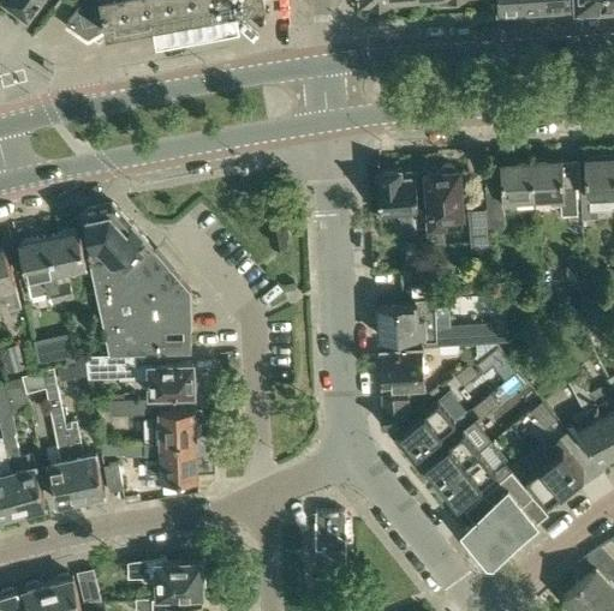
[(3,0),(12,7),(11,10),(21,17),(23,15),(27,17),(39,0),(3,0)]
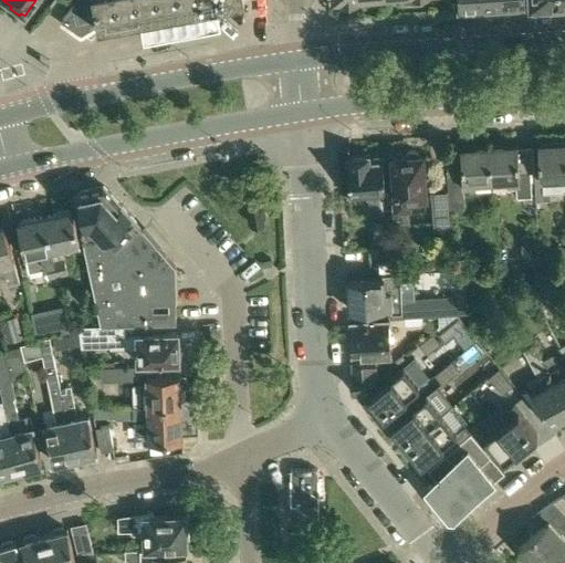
[(75,0),(59,25),(77,39),(82,35),(96,28),(137,20),(215,7),(242,2),(241,0),(75,0)]
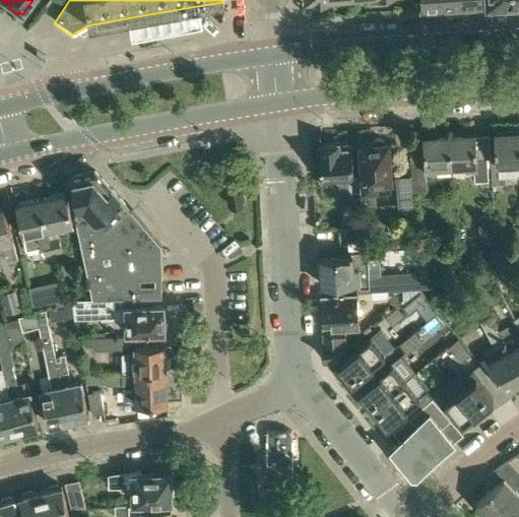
[(432,8),(441,8),(440,0),(418,0),(419,10),(423,9),(423,11),(432,11),(432,8)]
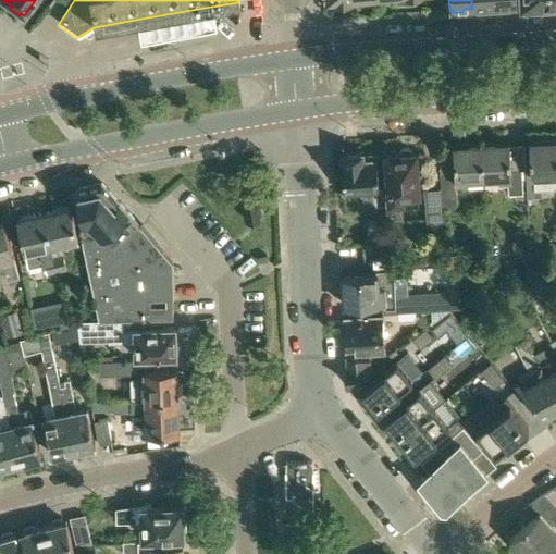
[(491,7),(493,7),(492,0),(471,0),(472,9),(481,8),(481,11),(491,10),(491,7)]
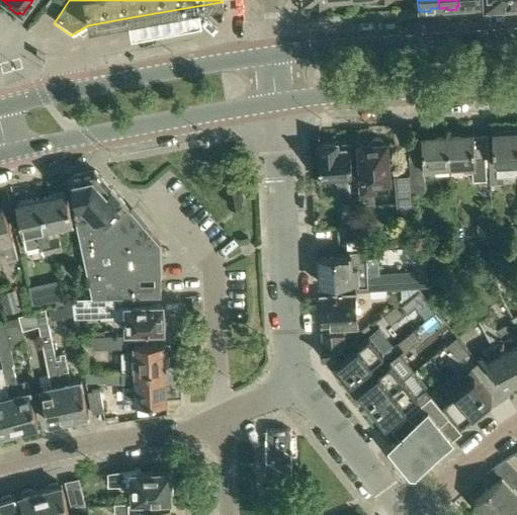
[(457,0),(458,6),(466,6),(467,9),(477,8),(477,5),(480,5),(479,0),(457,0)]
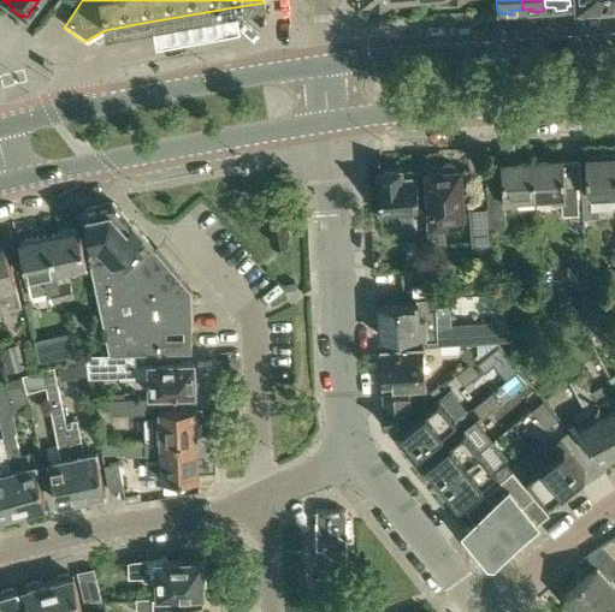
[(234,7),(149,22),(155,54),(238,39),(234,7)]
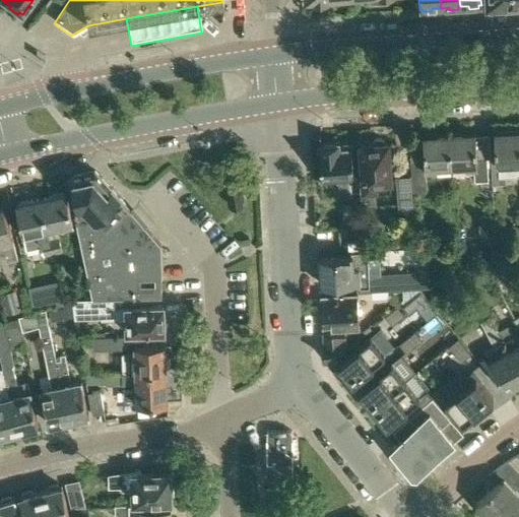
[(504,179),(518,178),(518,132),(494,134),(496,157),(490,158),(492,186),(504,186),(504,179)]
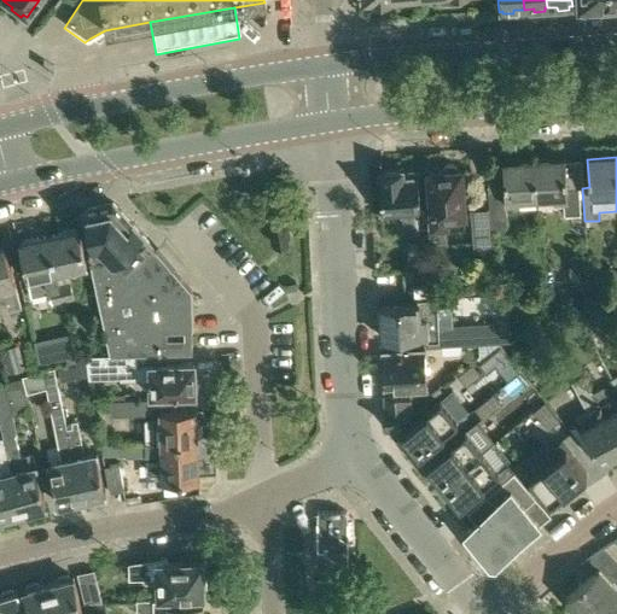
[(564,162),(533,163),(535,199),(552,198),(553,202),(562,202),(563,218),(580,217),(577,191),(565,191),(564,162)]
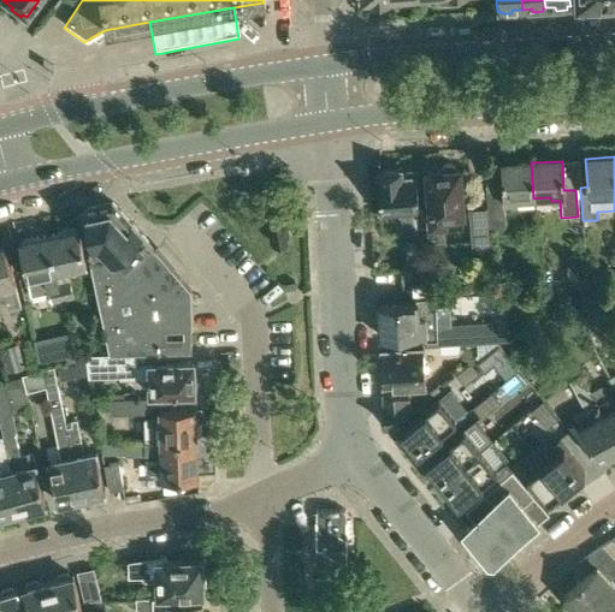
[(516,200),(533,198),(531,162),(501,164),(502,194),(486,195),(489,231),(504,230),(503,203),(516,203),(516,200)]
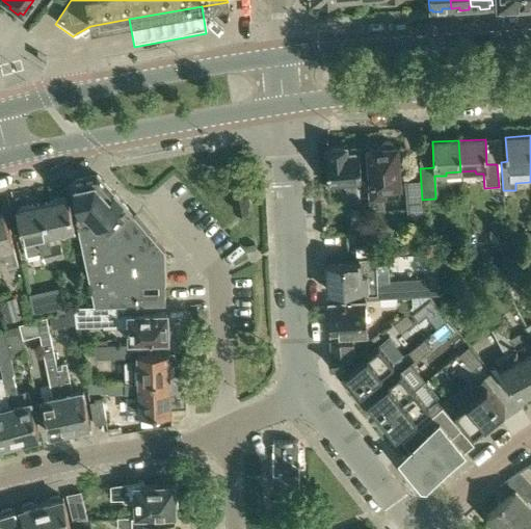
[(378,148),(369,149),(371,178),(366,179),(368,214),(383,213),(382,199),(399,197),(398,186),(399,186),(396,148),(392,148),(392,147),(390,146),(389,144),(387,144),(386,146),(383,144),(382,147),(381,147),(380,149),(378,149),(378,148)]
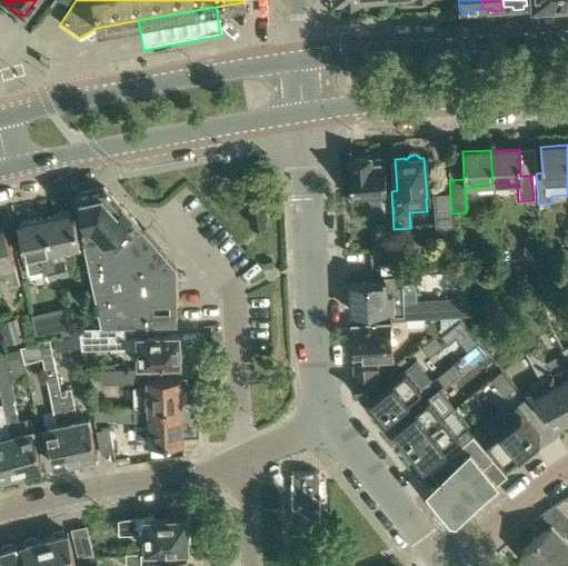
[(355,198),(355,199),(370,198),(372,219),(384,219),(382,196),(386,196),(384,160),(369,161),(369,158),(349,159),(349,162),(348,162),(350,198),(355,198)]
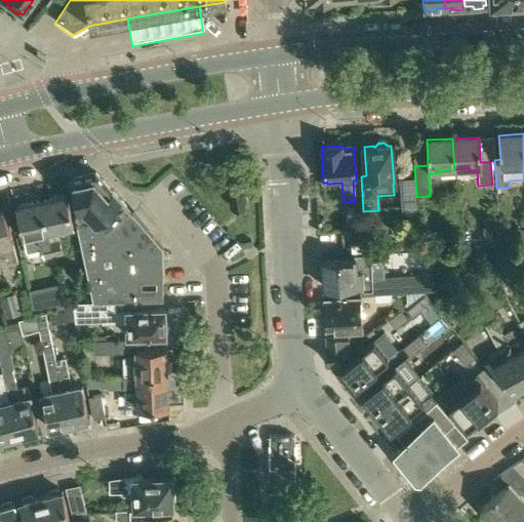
[(85,268),(162,268),(161,249),(136,221),(98,179),(86,175),(70,179),(78,219),(78,221),(77,221),(85,268)]
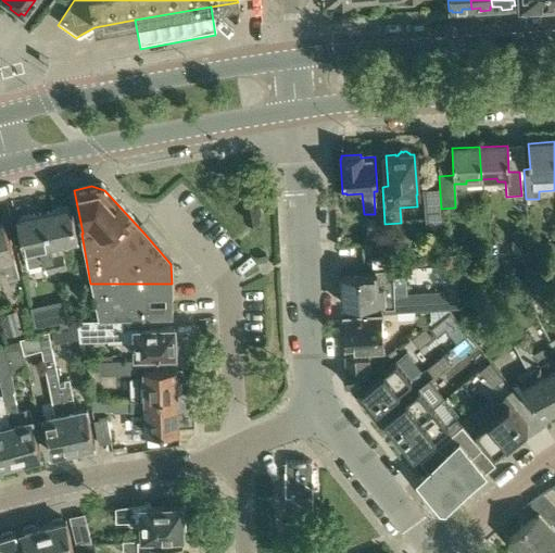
[(440,231),(437,189),(421,190),(425,233),(440,231)]
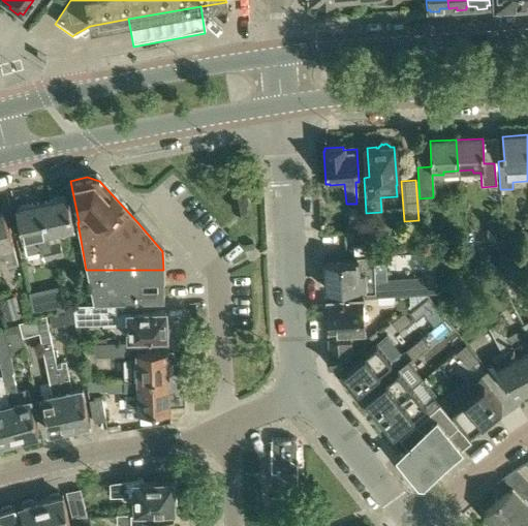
[(57,234),(71,229),(65,199),(40,205),(47,235),(57,234)]
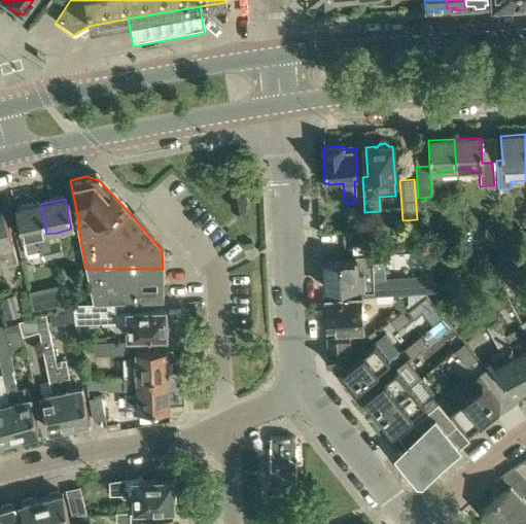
[(42,263),(53,260),(49,246),(46,234),(40,204),(13,209),(21,240),(22,240),(25,255),(40,252),(42,263)]
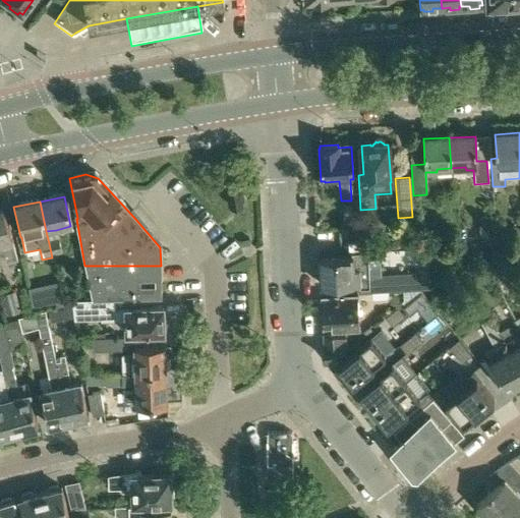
[(1,210),(0,210),(0,257),(3,256),(5,265),(16,262),(1,210)]
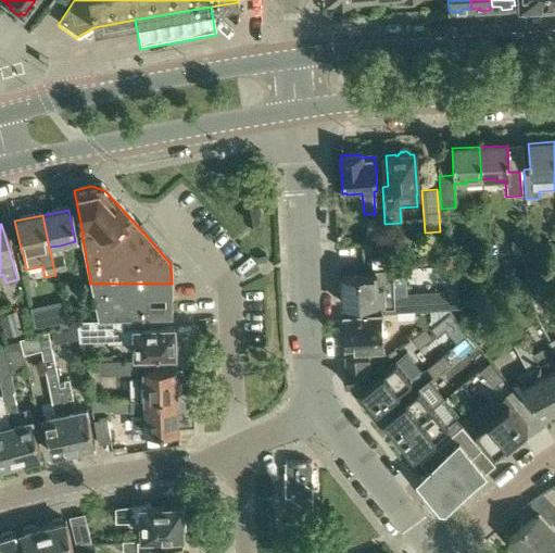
[(527,233),(511,234),(512,261),(528,261),(527,233)]
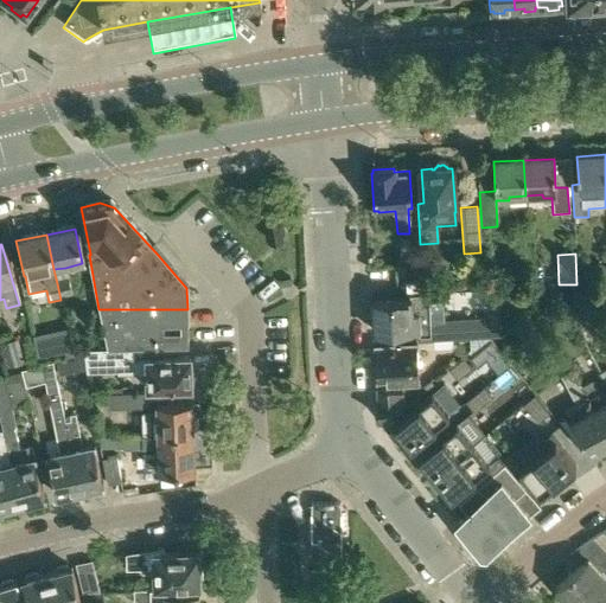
[(420,261),(401,262),(402,276),(421,275),(420,261)]
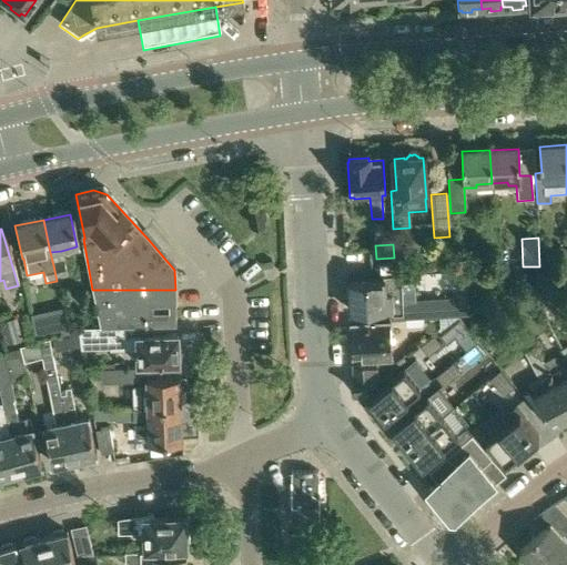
[(553,255),(539,256),(540,266),(554,265),(553,255)]
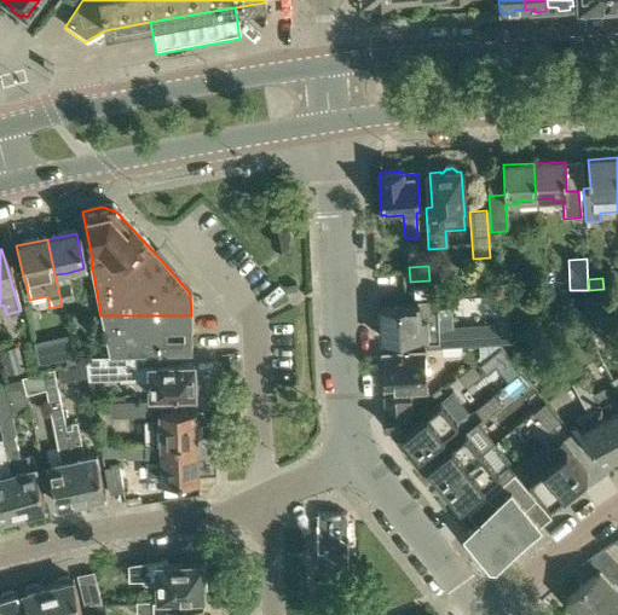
[(69,285),(58,289),(62,306),(73,303),(69,285)]
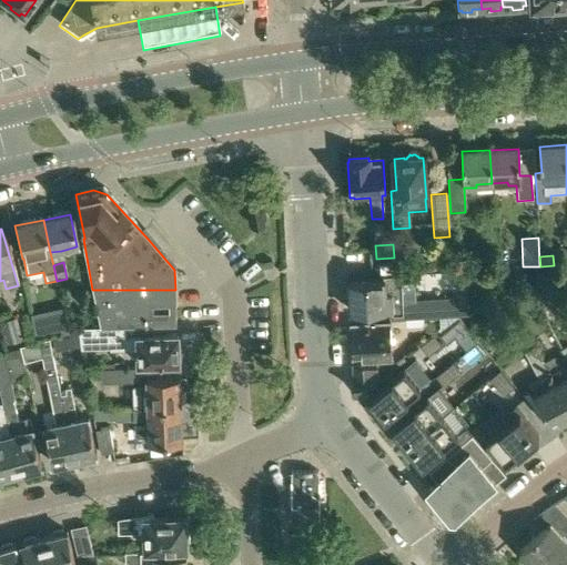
[(484,291),(514,273),(484,272),(484,291)]
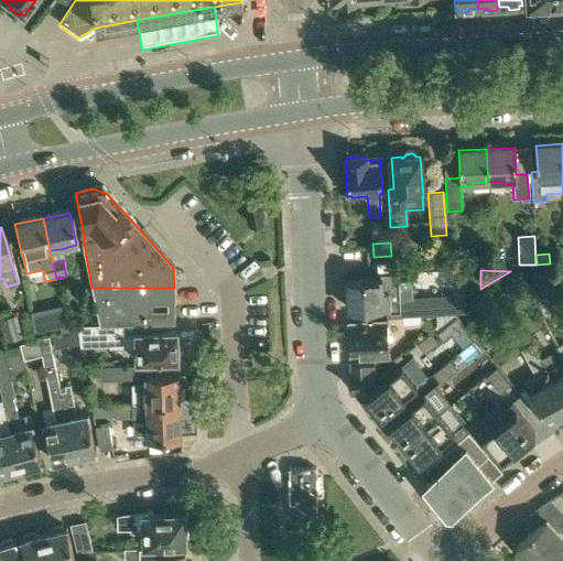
[(545,270),(521,278),(526,294),(550,287),(545,270)]
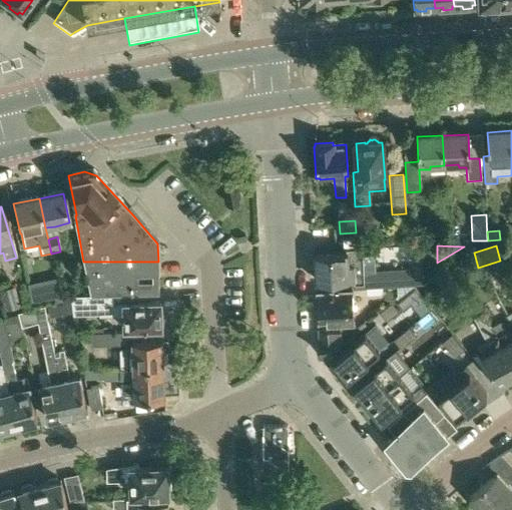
[(316,272),(316,283),(355,281),(356,287),(365,287),(366,291),(410,288),(421,288),(420,270),(415,270),(364,273),(363,249),(345,250),(345,255),(315,257),(315,260),(312,261),(313,272),(316,272)]
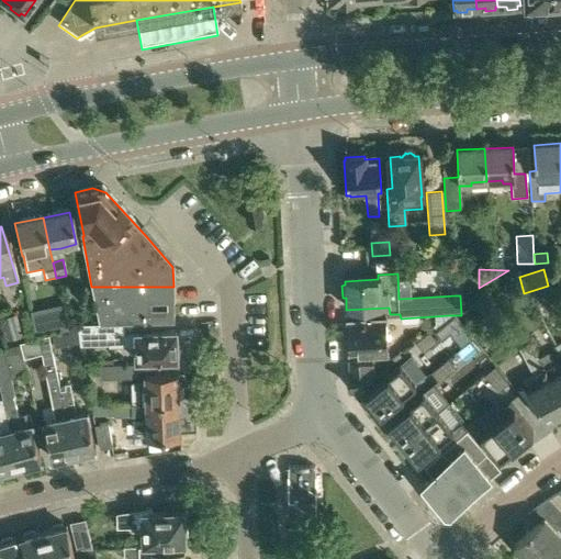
[(175,304),(174,287),(91,287),(99,325),(150,324),(175,323),(172,304),(175,304)]
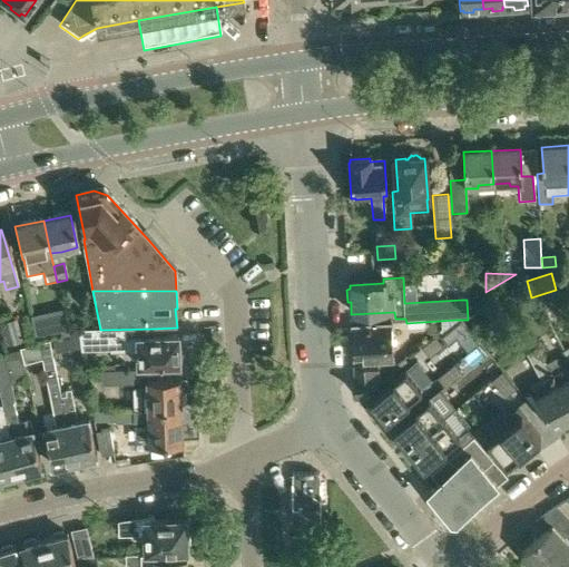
[(68,338),(61,311),(30,319),(35,340),(60,333),(61,340),(68,338)]
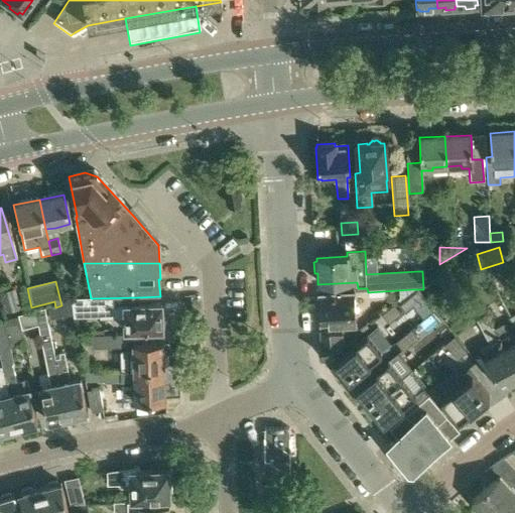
[(0,301),(3,315),(19,311),(14,291),(0,294),(0,301)]
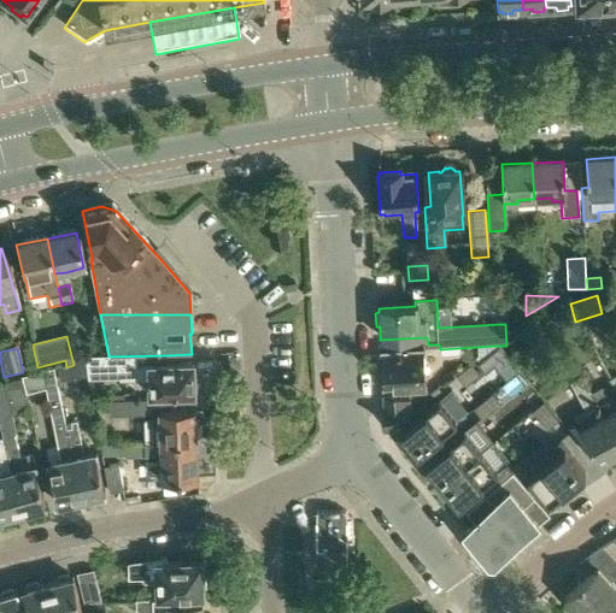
[(23,351),(29,376),(39,373),(33,348),(23,351)]
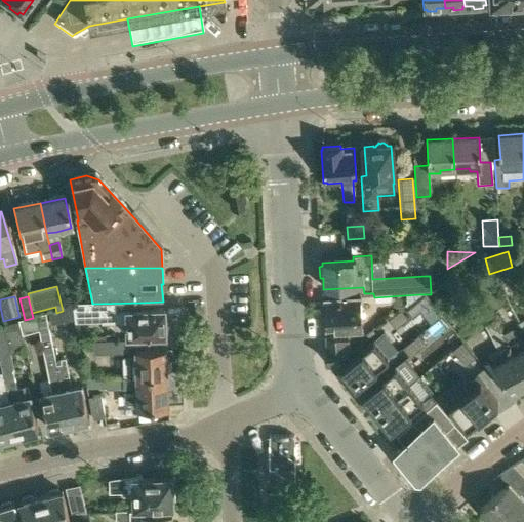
[(422,297),(405,312),(410,319),(411,319),(419,313),(430,326),(440,318),(422,297)]
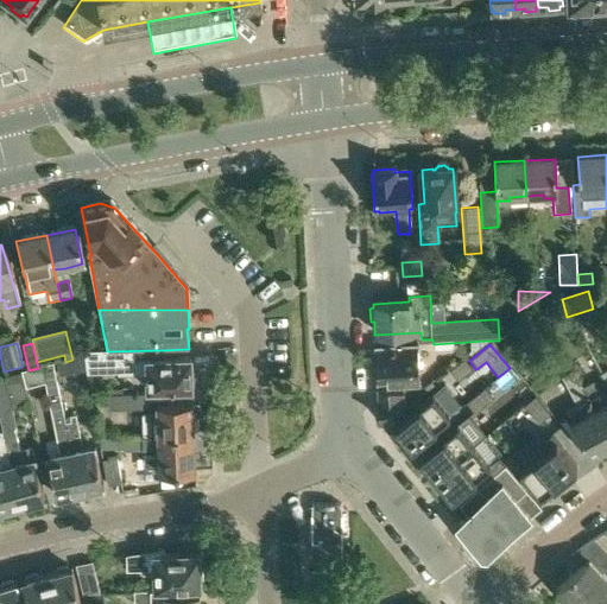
[(189,360),(164,360),(163,350),(107,351),(80,351),(82,361),(84,373),(84,376),(145,375),(146,390),(189,389),(189,386),(193,383),(193,375),(189,373),(189,360)]
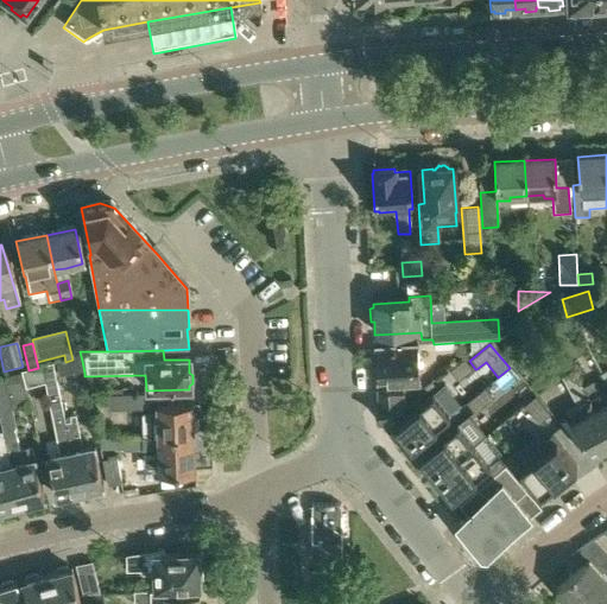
[(375,355),(372,355),(372,369),(375,369),(377,383),(402,382),(402,392),(417,393),(416,382),(418,382),(417,350),(375,353),(375,355)]
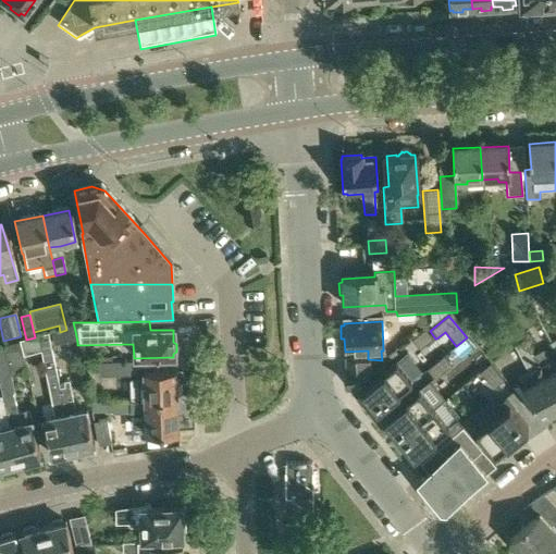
[(424,330),(407,343),(416,354),(432,340),(424,330)]
